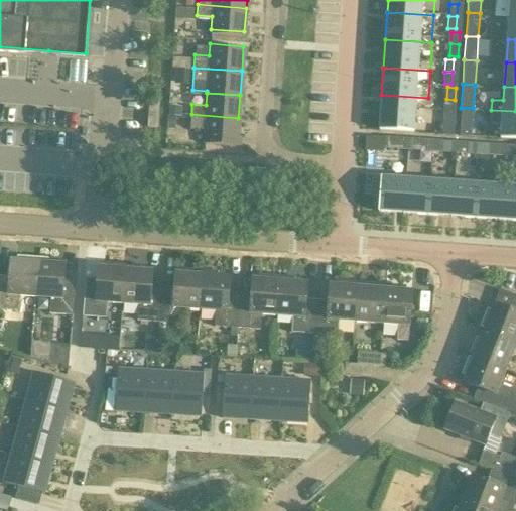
[(381,95),(380,124),(426,127),(428,98),(381,95)]
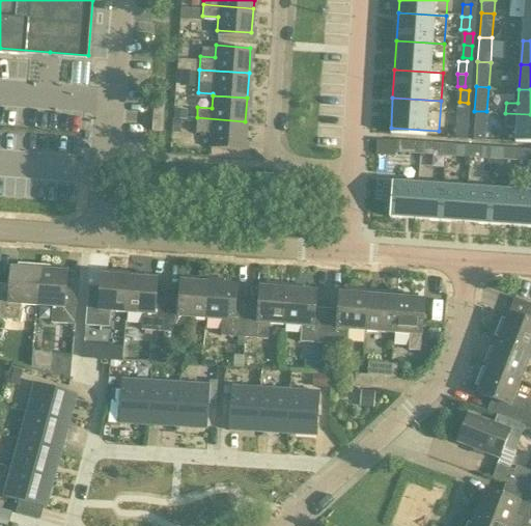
[(459,102),(459,114),(468,115),(468,103),(459,102)]
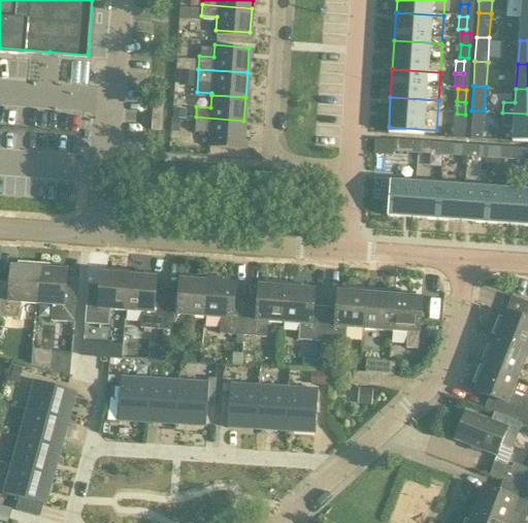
[(155,127),(160,128),(162,103),(152,102),(150,127),(155,127)]
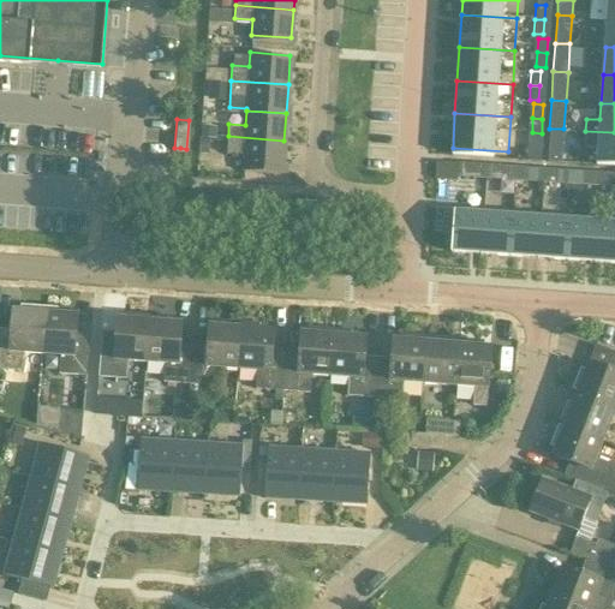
[(561,159),(563,129),(549,129),(547,157),(561,159)]
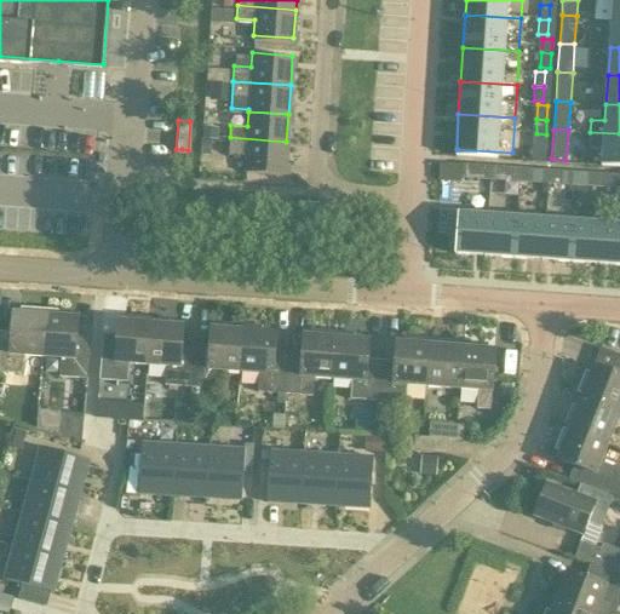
[(619,162),(619,133),(590,132),(589,144),(603,145),(602,162),(619,162)]
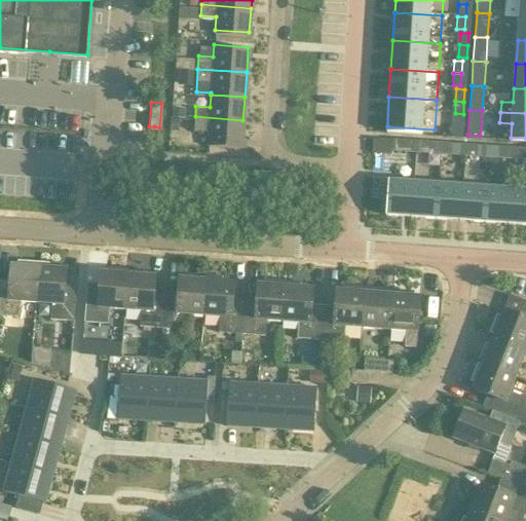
[(194,127),(208,128),(207,144),(240,146),(242,120),(195,116),(194,127)]
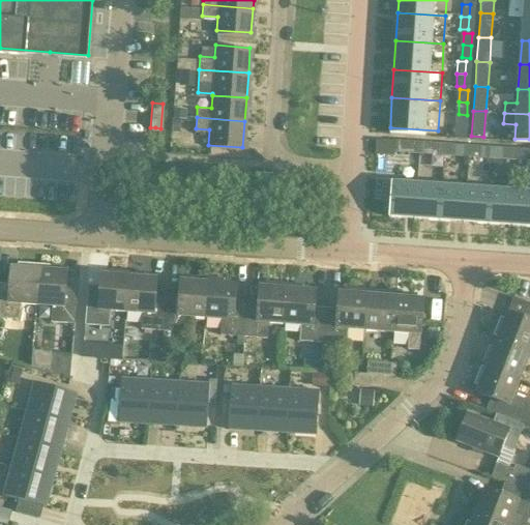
[(453,122),(452,134),(461,135),(462,122),(453,122)]
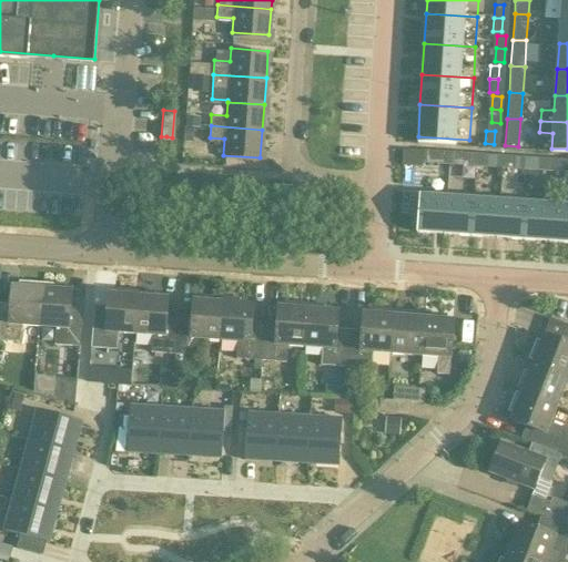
[(422,160),(448,161),(449,147),(423,145),(422,160)]
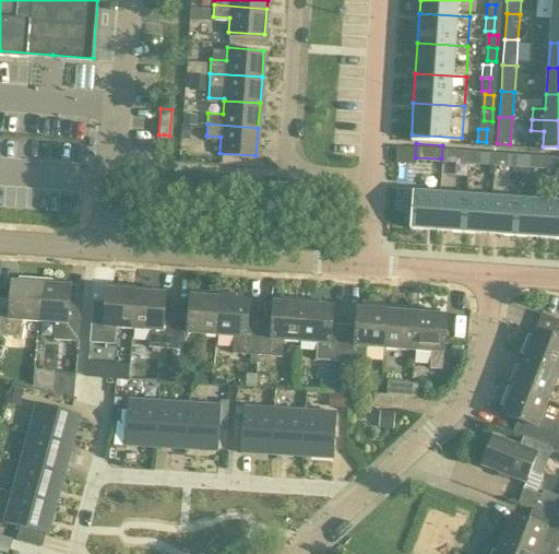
[(468,146),(442,145),(441,158),(467,161),(468,146)]
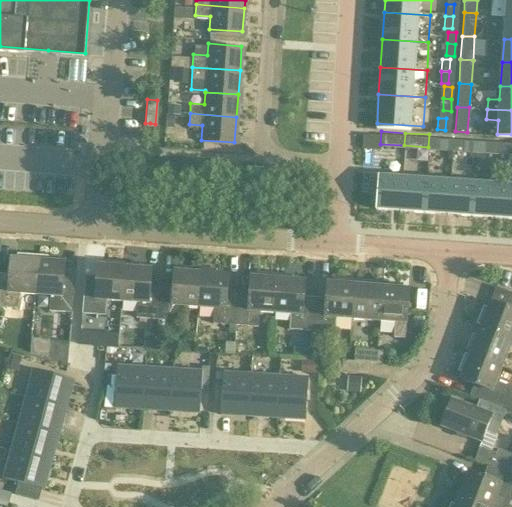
[(428,147),(452,148),(453,136),(429,134),(428,147)]
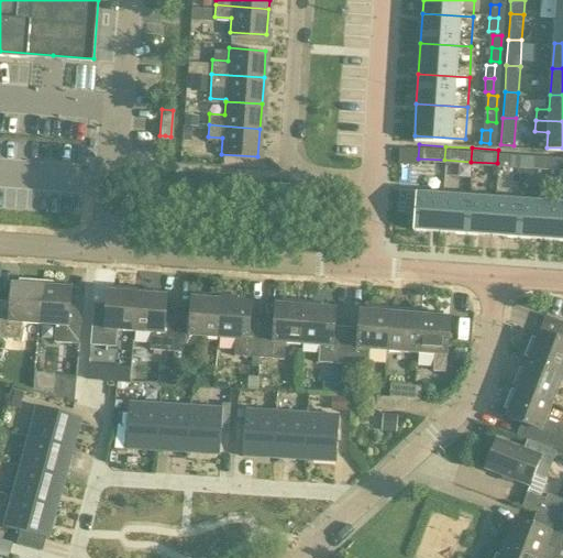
[(497,163),(523,165),(525,151),(498,150),(497,163)]
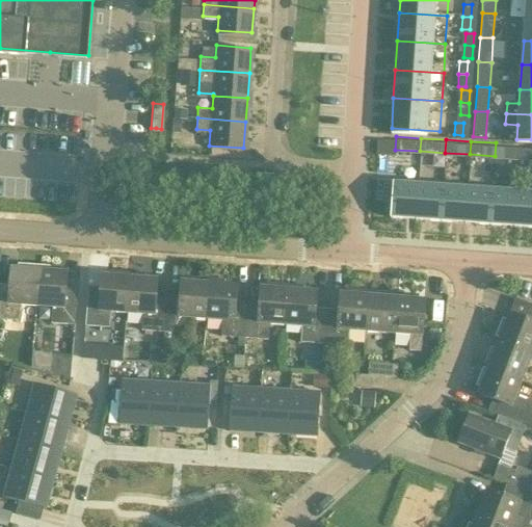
[(495,156),(519,158),(520,145),(496,142),(495,156)]
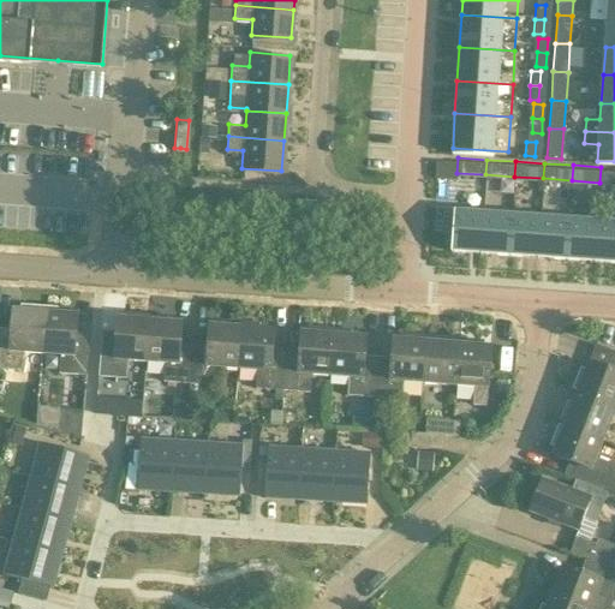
[(614,167),(601,167),(599,183),(614,183),(614,167)]
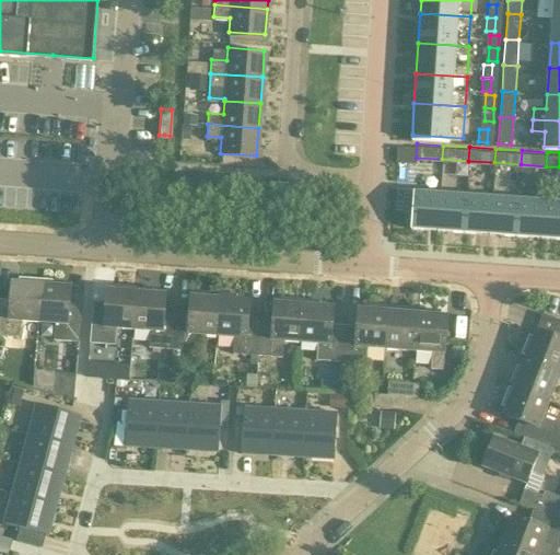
[(411,224),(438,227),(440,191),(413,189),(411,224)]
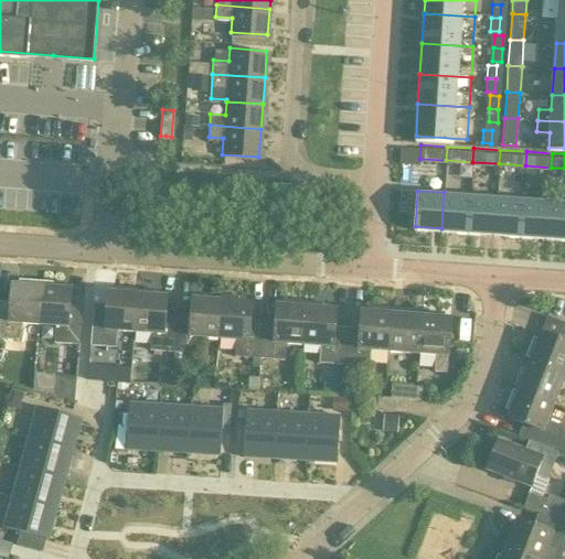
[(441,228),(468,230),(470,194),(444,192),(441,228)]
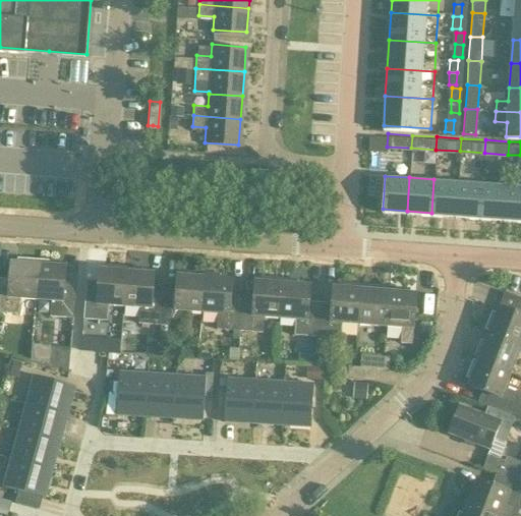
[(431,213),(455,214),(458,181),(433,179),(431,213)]
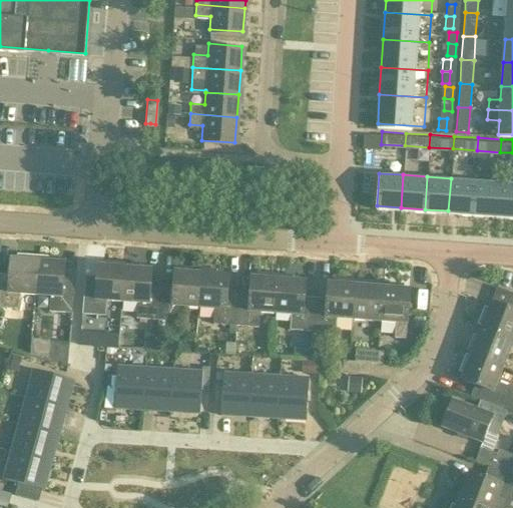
[(474,180),(451,178),(448,210),(472,212),(474,180)]
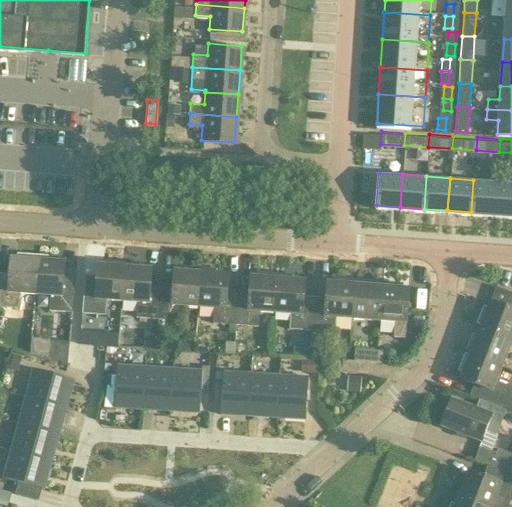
[(471,212),(495,214),(497,181),(473,180),(471,212)]
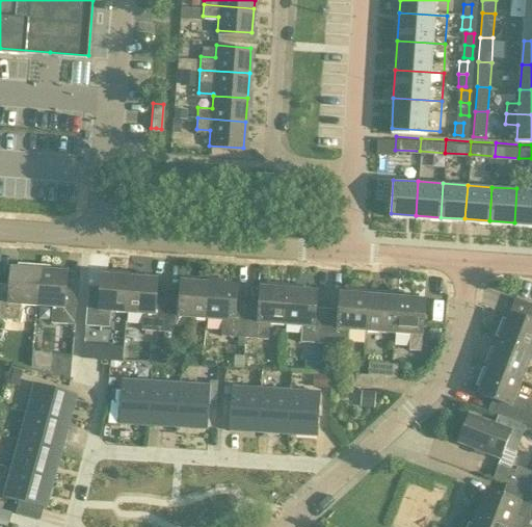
[(531,189),(516,188),(514,222),(531,224),(531,189)]
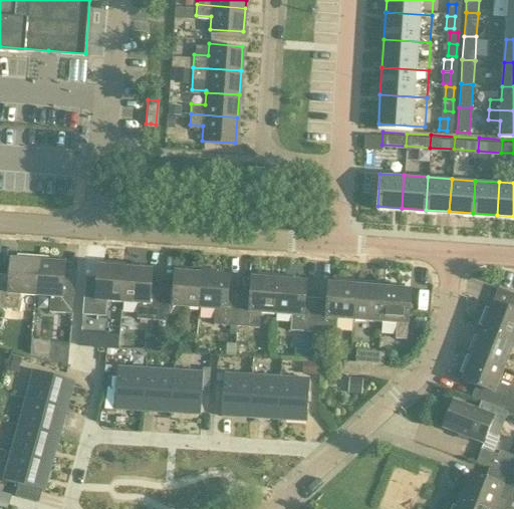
[(9,257),(8,271),(0,270),(0,304),(18,306),(19,292),(34,293),(36,259),(9,257)]
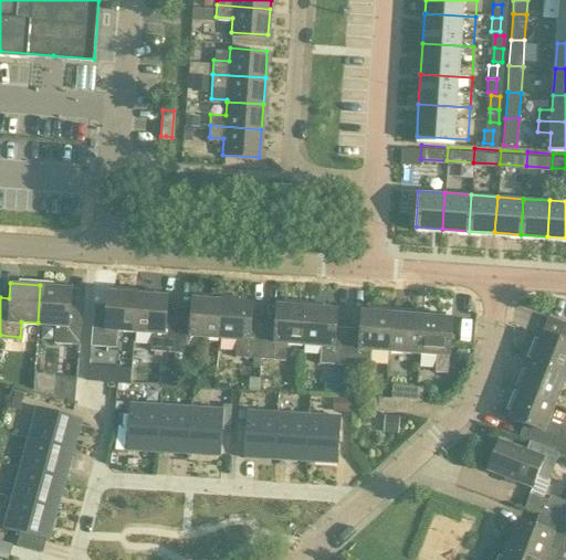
[(38,323),(55,324),(54,339),(80,341),(82,305),(69,304),(70,287),(40,285),(38,323)]
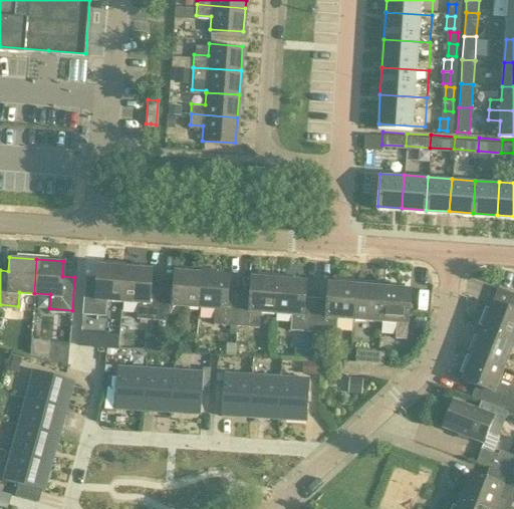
[(105,312),(106,299),(121,300),(123,266),(96,264),(96,274),(85,273),(82,311),(105,312)]
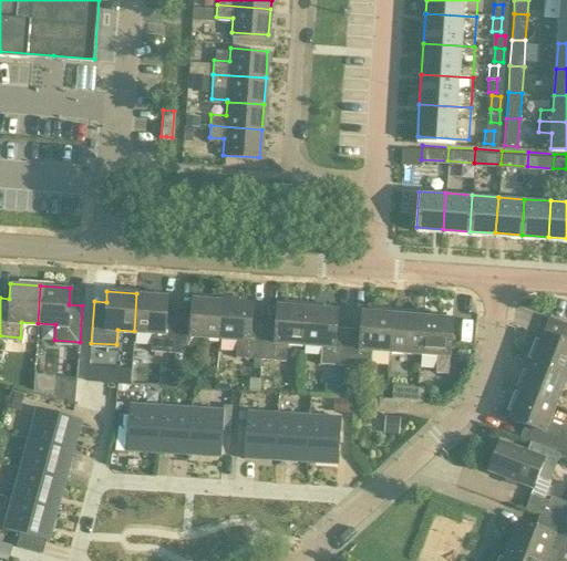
[(134,331),(152,332),(151,347),(175,350),(177,312),(165,311),(166,295),(136,293),(134,331)]
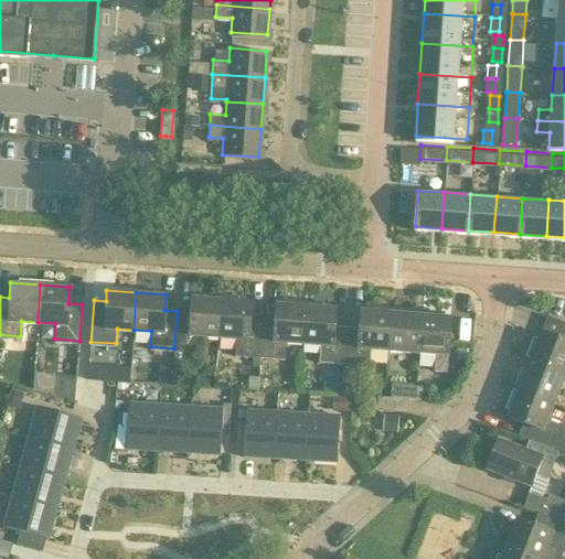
[(190,312),(177,311),(174,348),(199,350),(200,334),(219,335),(221,298),(191,296),(190,312)]
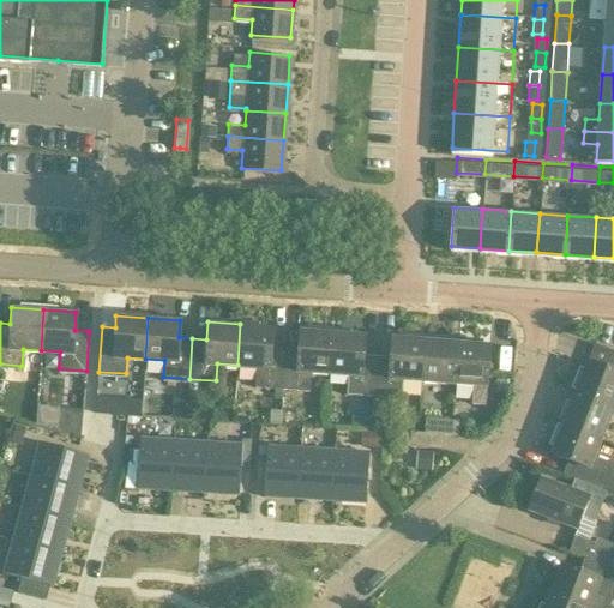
[(238,365),(257,367),(256,384),(282,386),(284,345),(271,344),(272,326),(240,324),(238,365)]
